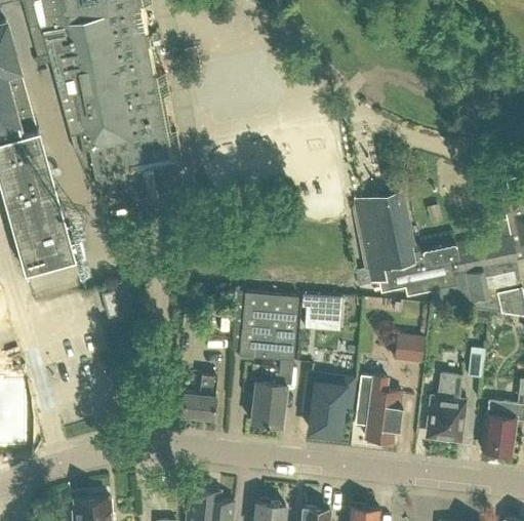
[(0,0),(0,5),(6,4),(7,4),(19,0),(23,0),(31,29),(39,27),(41,35),(42,34),(47,55),(34,58),(36,67),(49,64),(75,154),(76,154),(76,152),(75,153),(69,127),(78,126),(83,153),(88,152),(96,189),(120,185),(124,207),(158,200),(152,169),(169,166),(170,172),(184,169),(176,132),(170,133),(164,98),(169,96),(165,75),(154,77),(148,49),(154,48),(154,47),(159,46),(156,44),(155,39),(157,35),(152,36),(152,35),(146,36),(139,8),(152,5),(151,0),(0,0)]
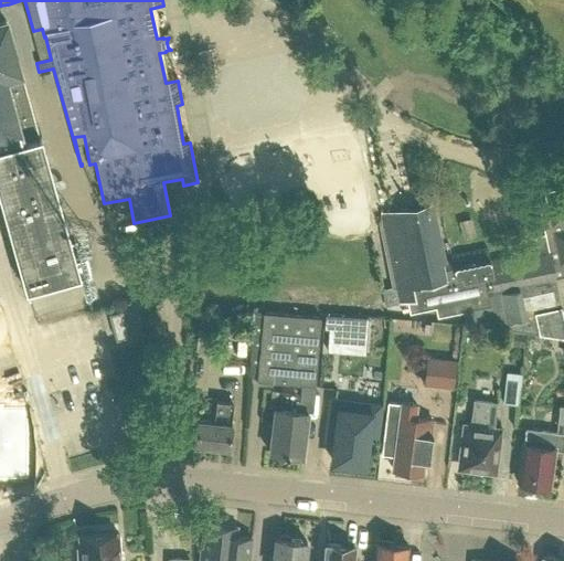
[(39,141),(6,23),(0,24),(0,196),(28,293),(92,275),(86,256),(74,260),(40,140),(39,141)]
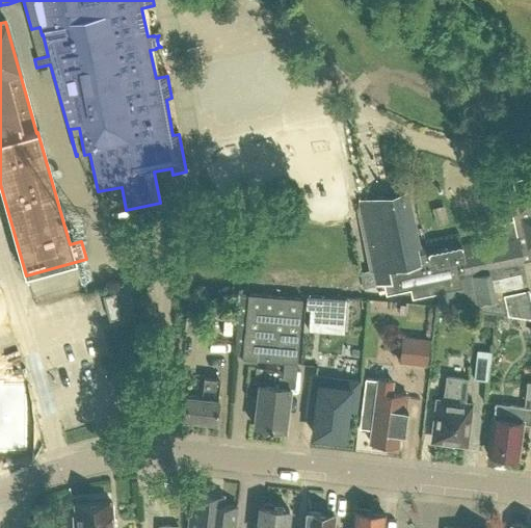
[(530,180),(513,184),(515,191),(507,193),(516,237),(461,248),(459,237),(425,244),(427,254),(417,256),(405,199),(390,202),(378,205),(380,215),(364,218),(362,208),(360,209),(359,208),(355,211),(357,217),(359,217),(360,221),(370,275),(362,276),(364,290),(385,286),(387,298),(410,293),(413,301),(437,296),(440,308),(530,321),(530,301),(529,294),(530,293),(530,180)]
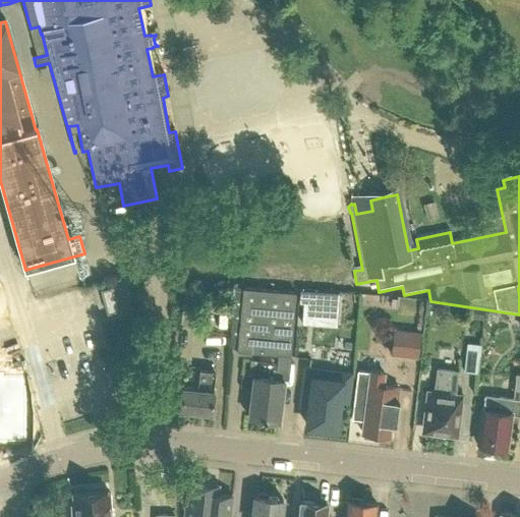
[(108,316),(120,312),(113,289),(101,292),(108,316)]
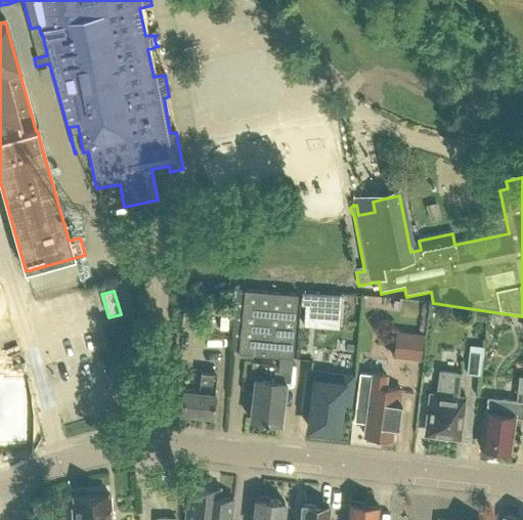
[(294,361),(298,297),(245,294),(238,356),(294,361)]
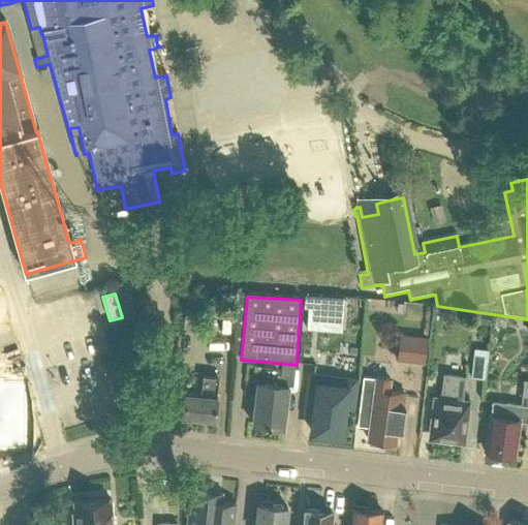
[(319,311),(344,312),(344,299),(320,298),(319,311)]
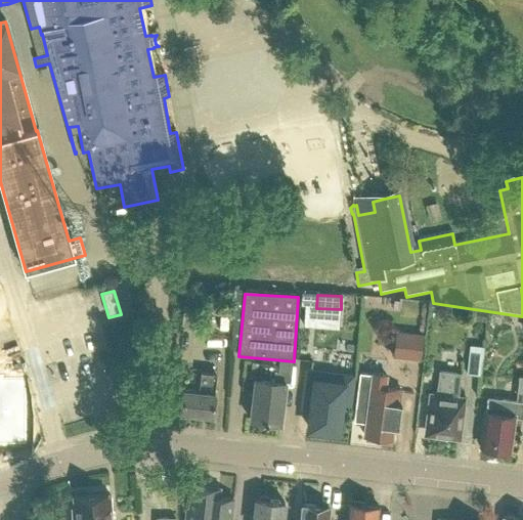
[(421,363),(424,336),(396,334),(393,360),(421,363)]
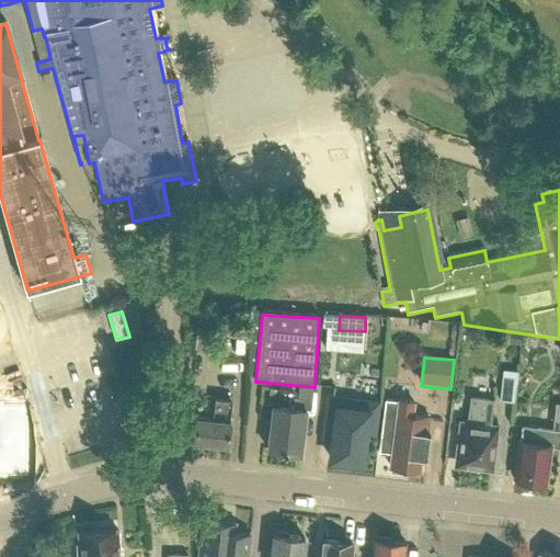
[(514,404),(518,373),(503,372),(500,402),(514,404)]
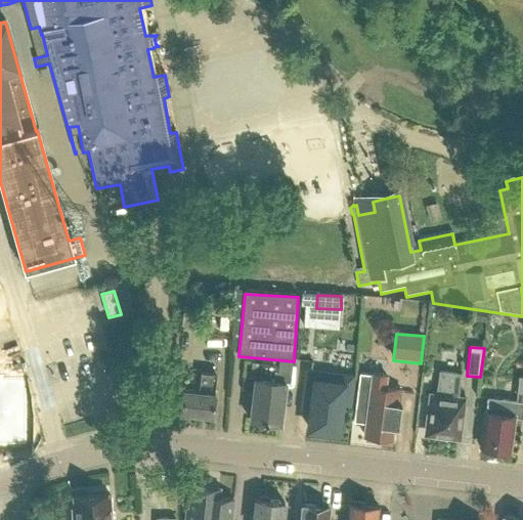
[(274,383),(275,367),(262,365),(260,381),(256,380),(251,422),(280,426),(286,384),(274,383)]
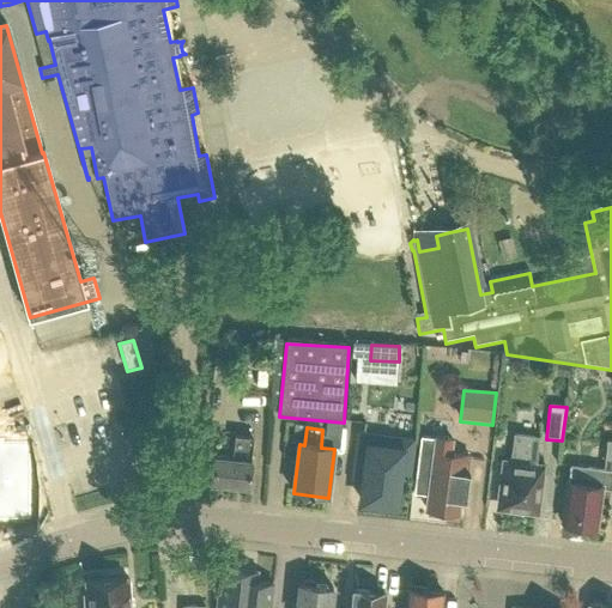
[(537,469),(540,439),(515,436),(511,466),(503,464),(501,491),(502,491),(500,510),(503,510),(503,512),(517,515),(517,511),(537,514),(540,488),(543,488),(545,470),(537,469)]
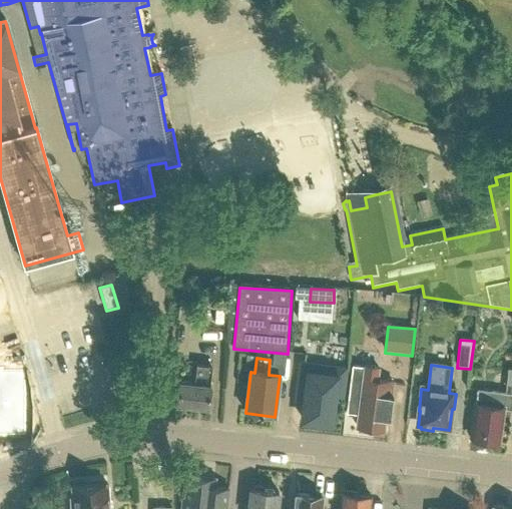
[(342,396),(344,370),(302,366),(298,397),(302,397),(305,401),(303,421),(331,424),(334,396),(342,396)]
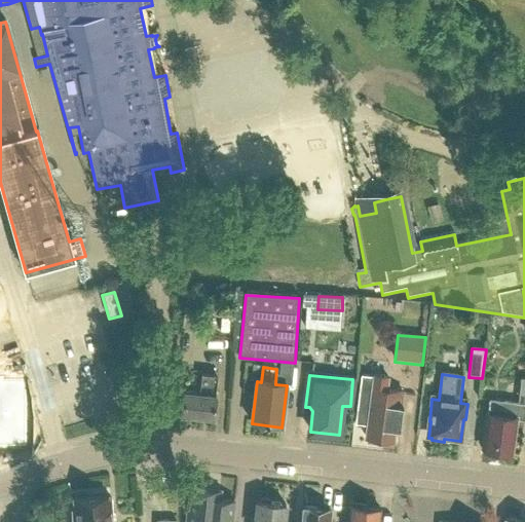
[(215,397),(217,377),(201,376),(199,395),(184,394),(182,416),(213,419),(216,397),(215,397)]
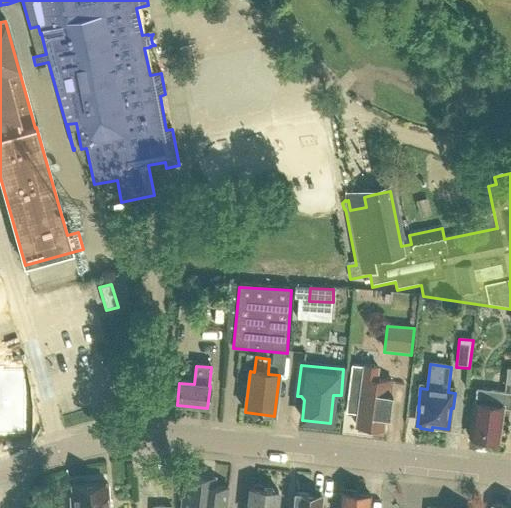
[(362,368),(351,367),(346,413),(358,414),(357,426),(382,429),(384,412),(389,413),(391,396),(390,396),(392,384),(375,382),(376,369),(362,367),(362,368)]
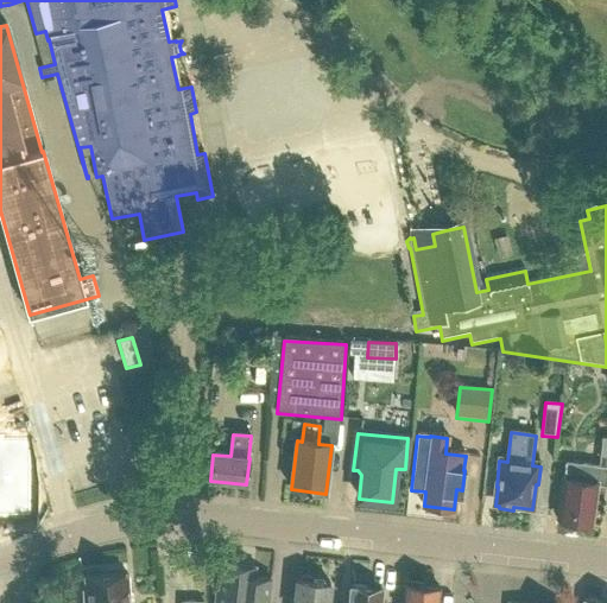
[(598,486),(606,487),(606,439),(604,439),(600,467),(567,463),(564,483),(560,520),(592,525),(598,486)]
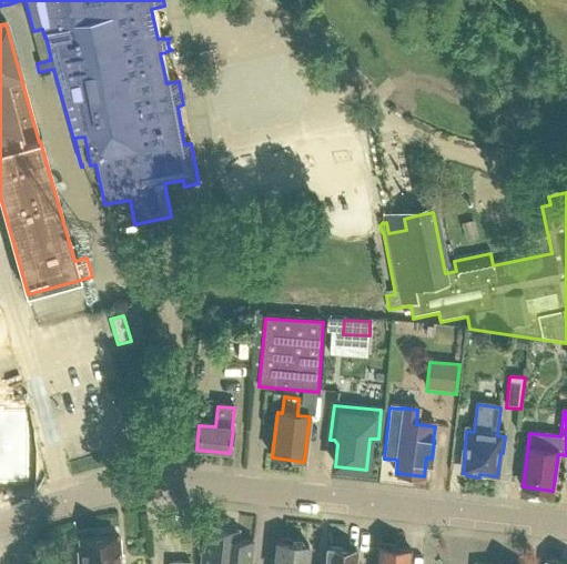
[(0,489),(29,489),(29,416),(0,416),(0,489)]
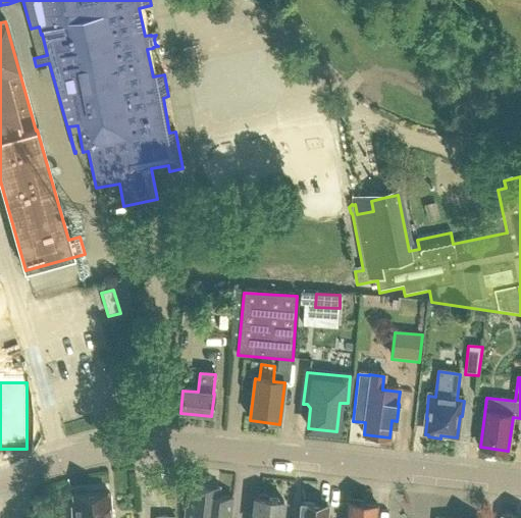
[(208,517),(211,497),(211,498),(212,489),(190,486),(186,517),(208,517)]
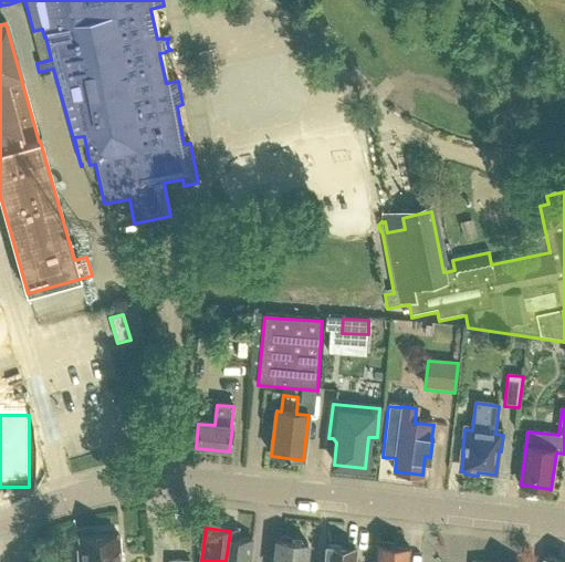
[(118,561),(116,536),(81,538),(82,548),(77,548),(77,561),(118,561)]
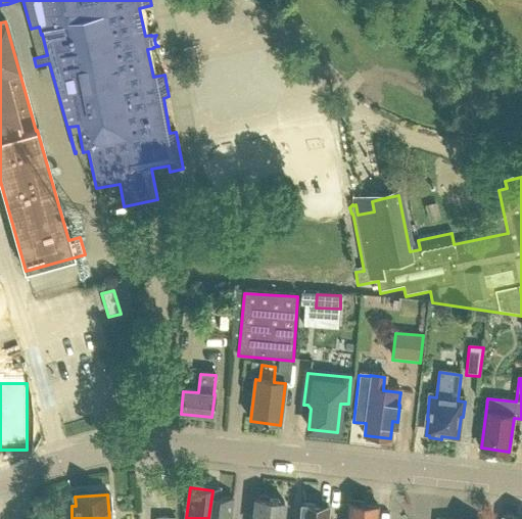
[(231,518),(233,501),(211,499),(211,498),(208,518),(231,518)]
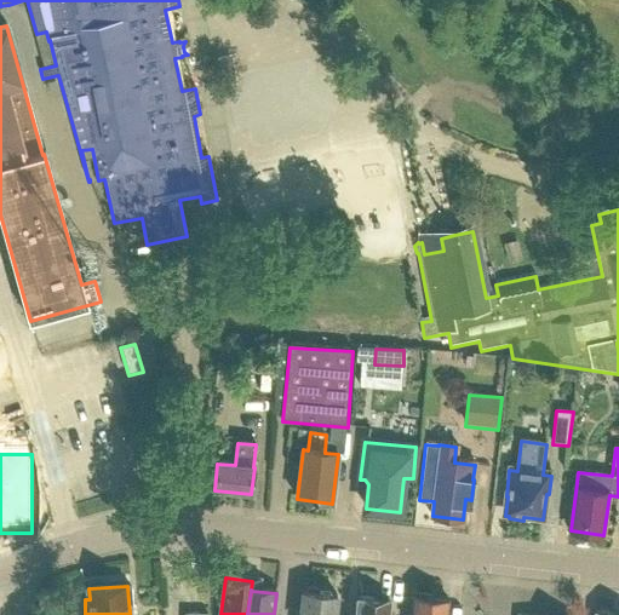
[(334,614),(337,597),(303,593),(302,614),(297,613),(297,614),(334,614)]
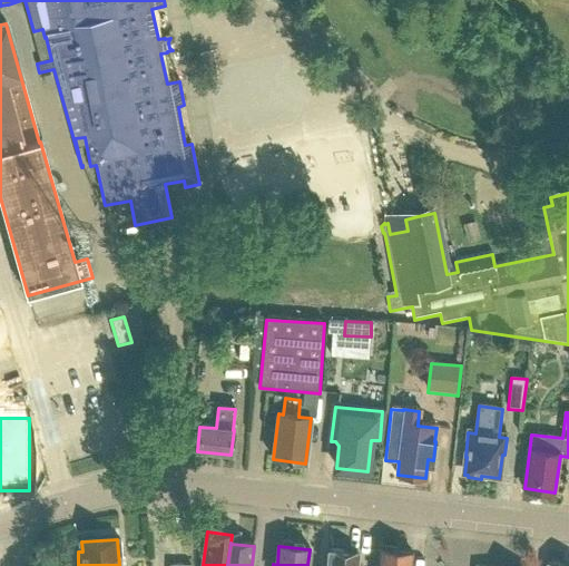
[(395,553),(396,549),(385,548),(385,552),(380,550),(378,565),(411,565),(412,554),(395,553)]
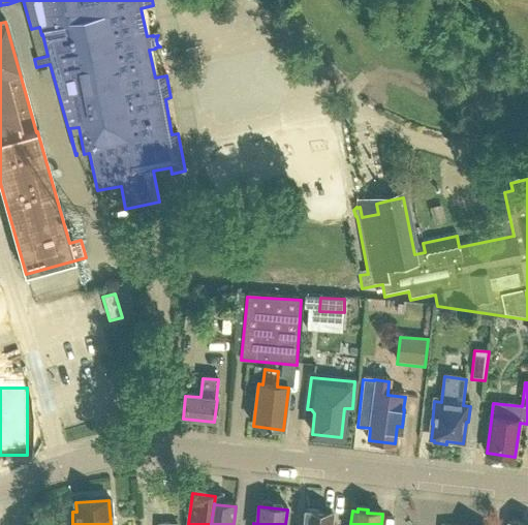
[(331,524),(332,514),(305,512),(303,524),(331,524)]
